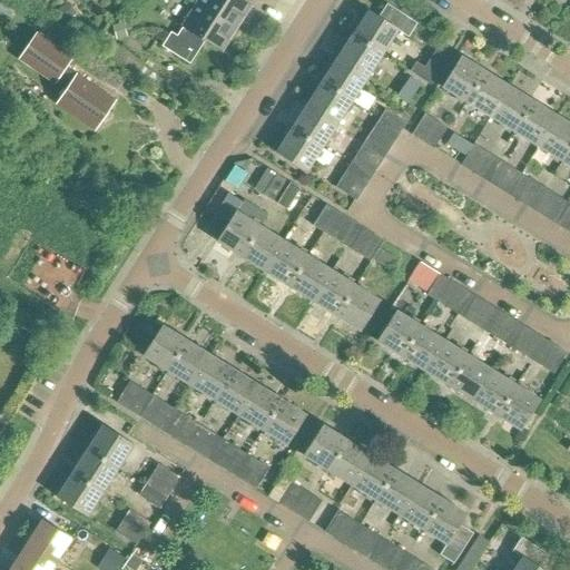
[(249,6),(241,0),(199,0),(197,5),(235,29),(249,6)]
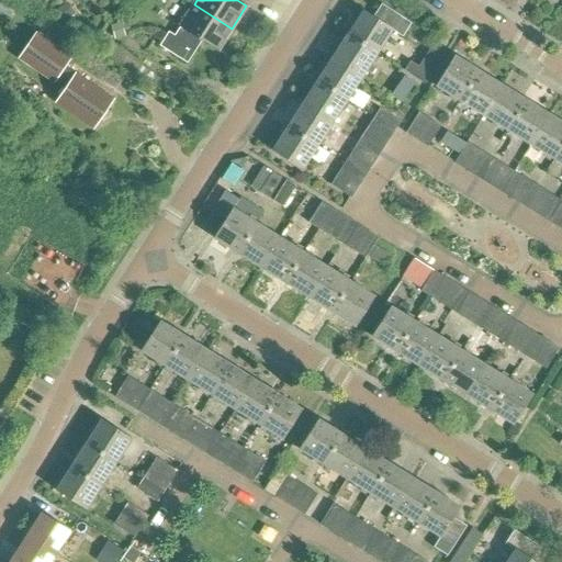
[(65,23),(78,13),(70,3),(57,13),(65,23)]
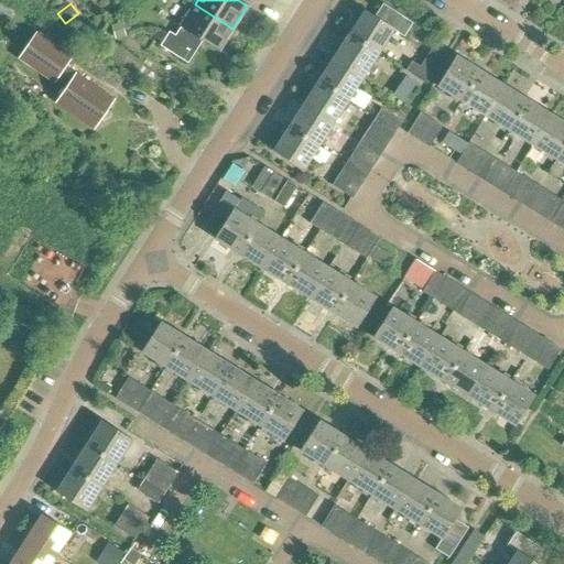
[(218,51),(232,29),(195,4),(181,26),(175,36),(169,32),(161,46),(187,64),(203,41),(218,51)]
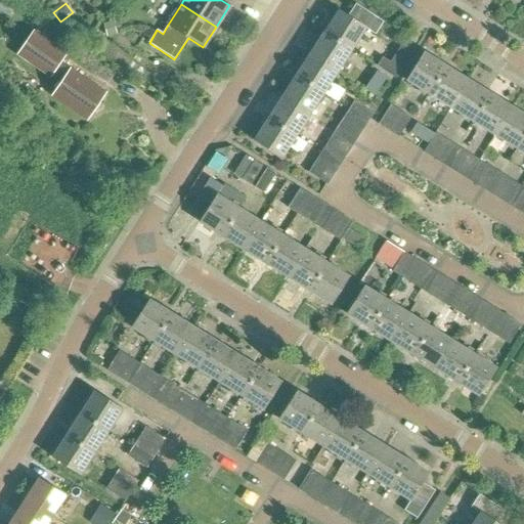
[(323,32),(351,49),(364,29),(374,36),(383,23),(354,4),(346,16),(337,10),(323,32)]
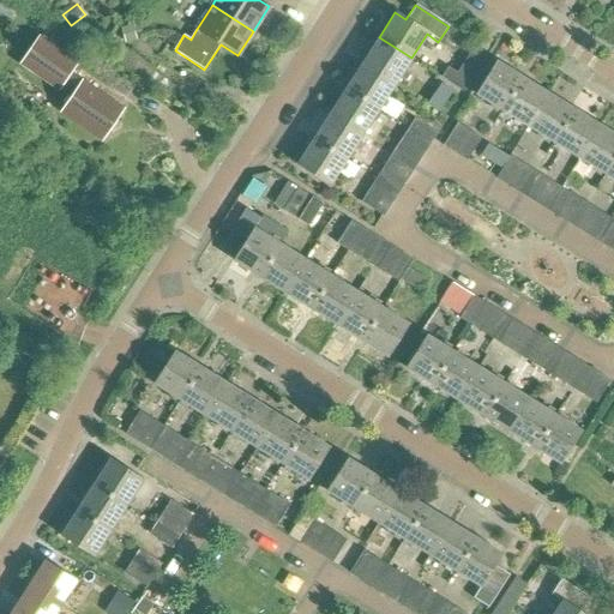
[(125,25),(118,35),(128,42),(133,35),(131,29),(125,25)]
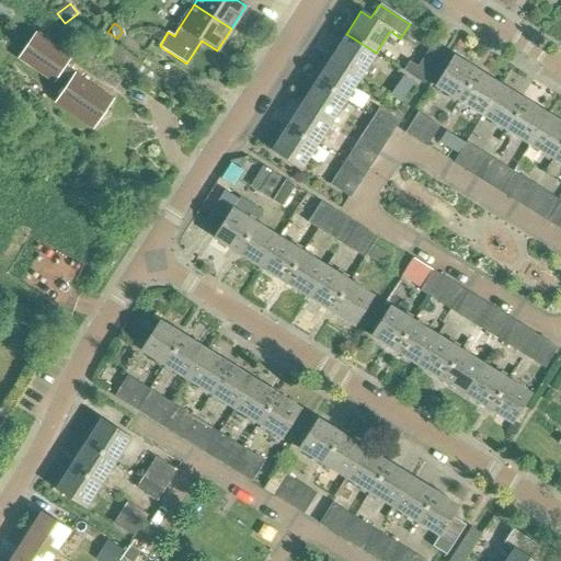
[(331,57),(361,77),(376,53),(346,34),(331,57)]
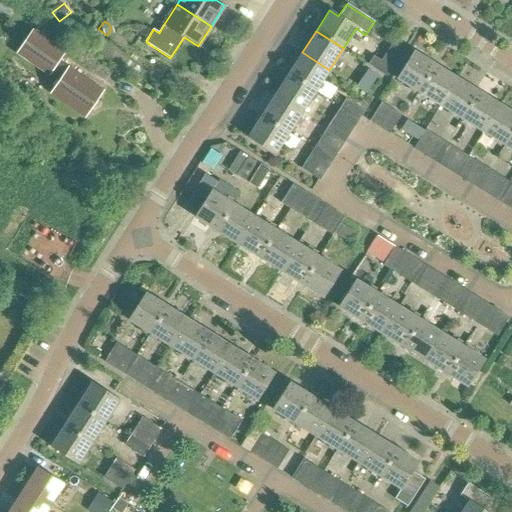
[(69,70),(57,62),(63,54),(33,33),(19,53),(62,81),(54,94),(85,115),(101,91),(69,70)]
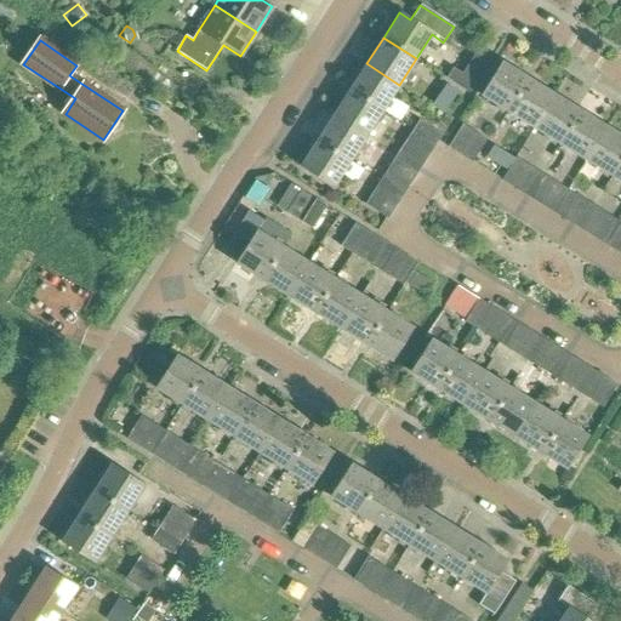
[(506,112),(527,79),(501,62),(480,96),(506,112)]
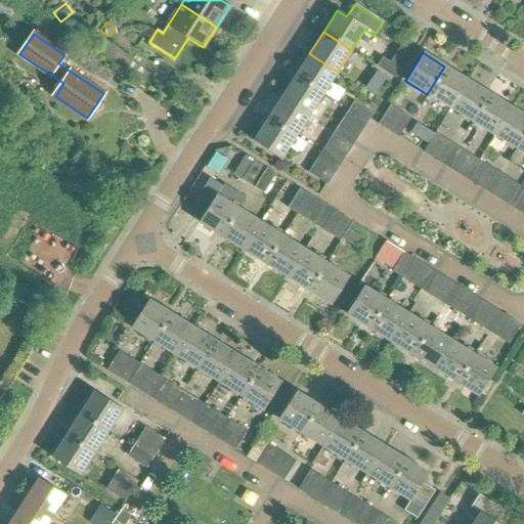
[(322,93),(337,72),(309,53),(296,75),(322,93)]
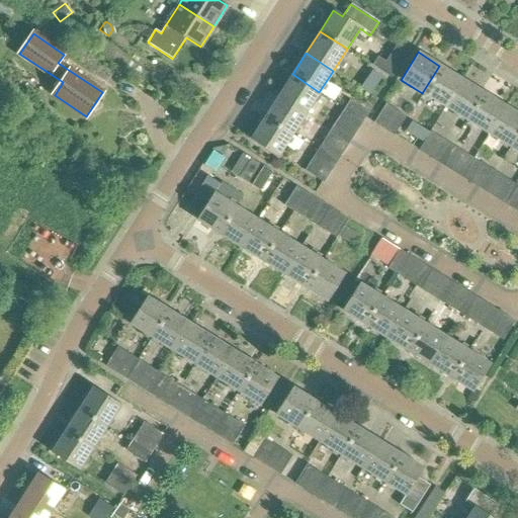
[(397,70),(385,63),(377,58),(372,66),(392,78),(397,70)]
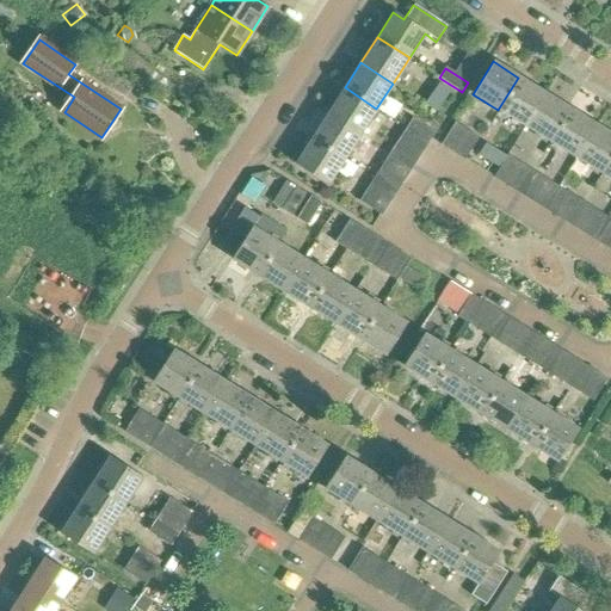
[(524,125),(544,93),(518,78),(498,110),(524,125)]
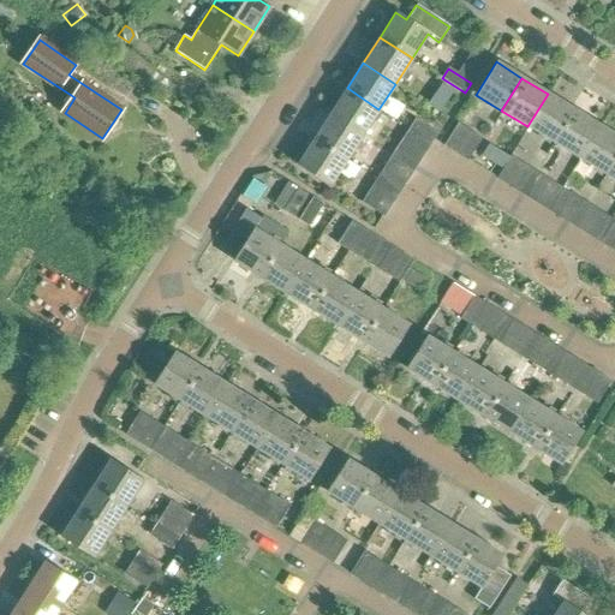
[(440,114),(453,93),(442,85),(429,107),(440,114)]
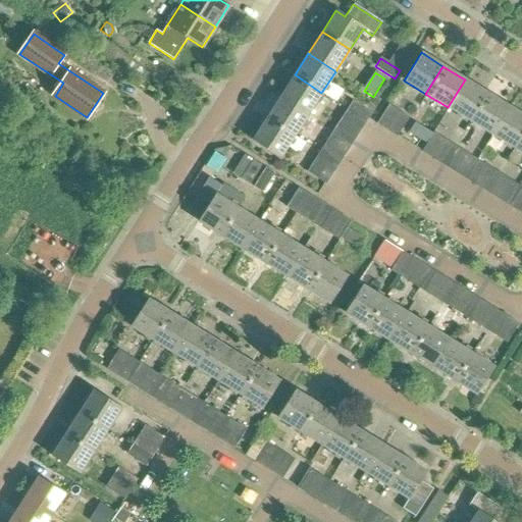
[(308,114),(321,93),(295,74),(280,97),(308,114)]
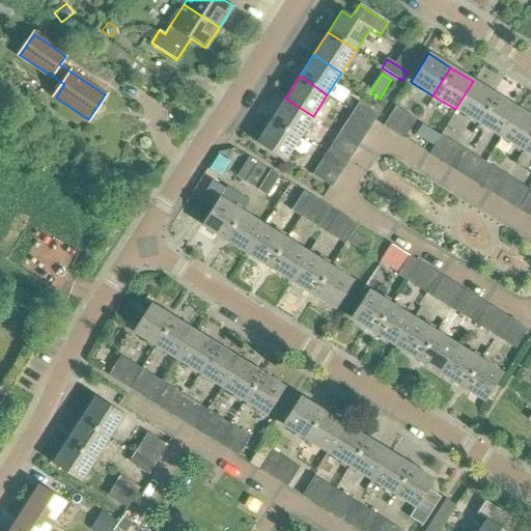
[(478,123),(495,94),(473,81),(455,109),(478,123)]
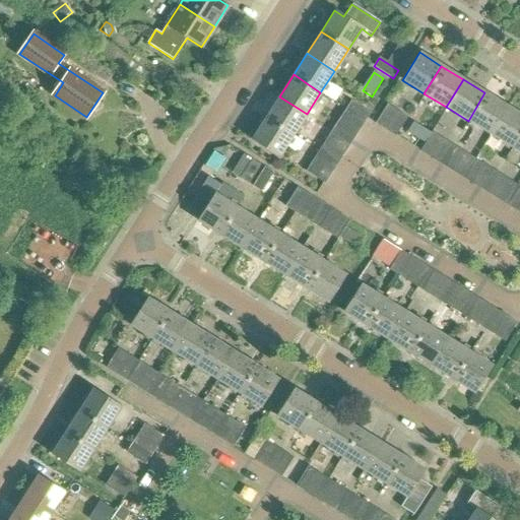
[(484,92),(468,121),(490,134),(507,107),(484,92)]
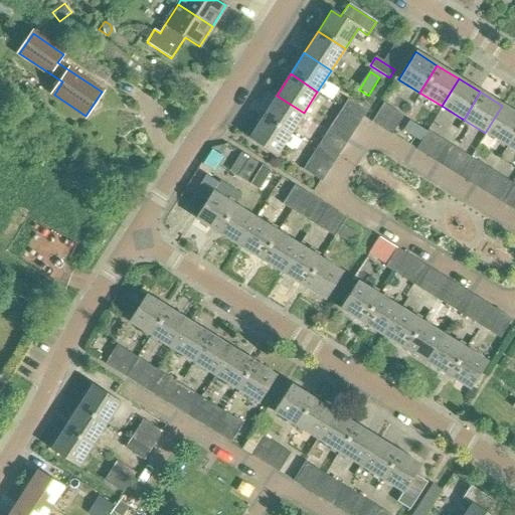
[(290,134),(304,113),(277,96),(263,117),(290,134)]
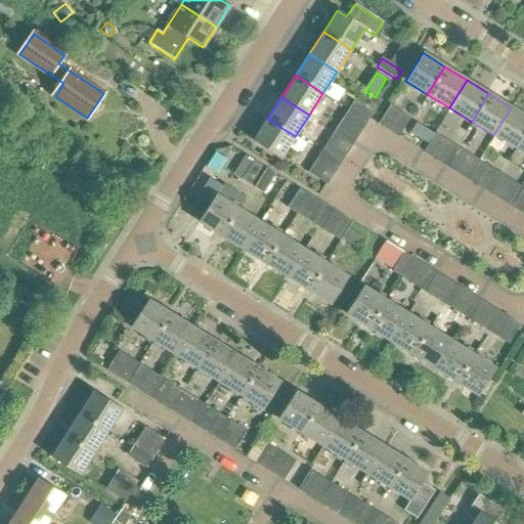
[(354,103),(350,111),(367,122),(373,115),(354,103)]
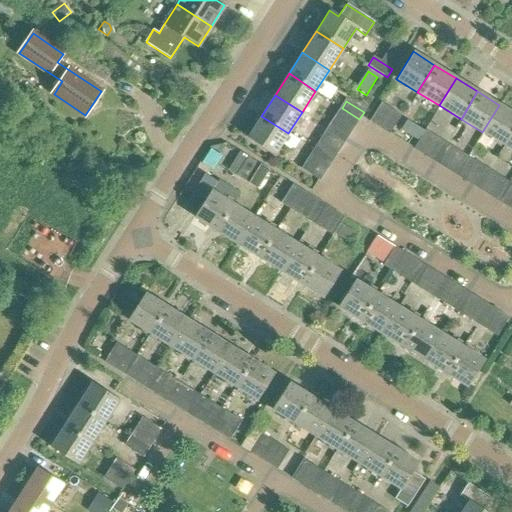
[(388,133),(400,115),(381,103),(370,121),(388,133)]
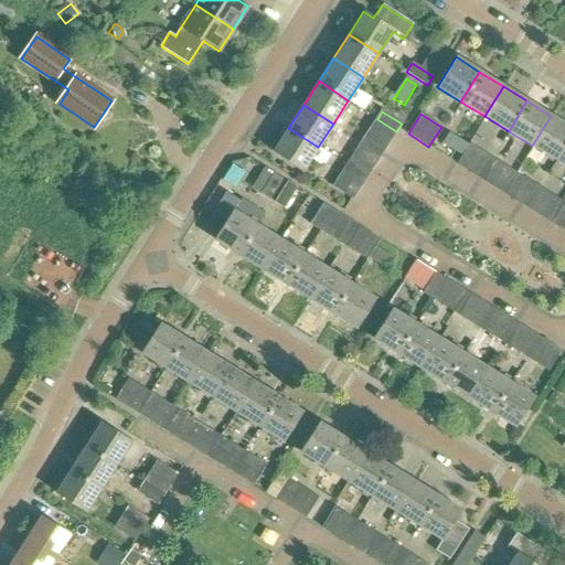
[(556,160),(564,145),(564,124),(551,116),(532,146),(556,160)]
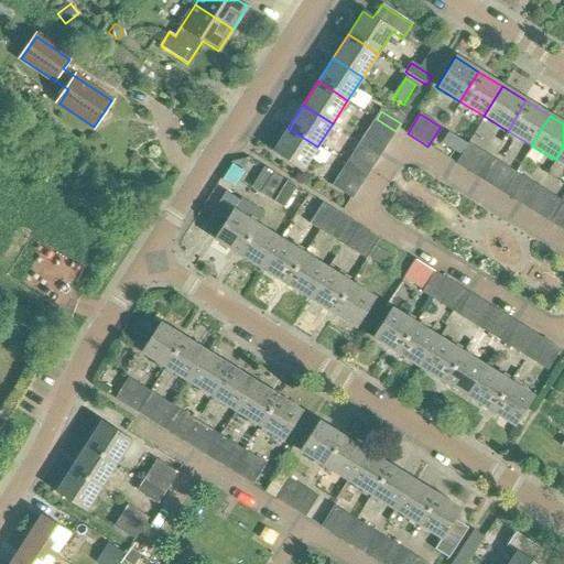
[(377,119),(361,142),(381,154),(396,131),(377,119)]
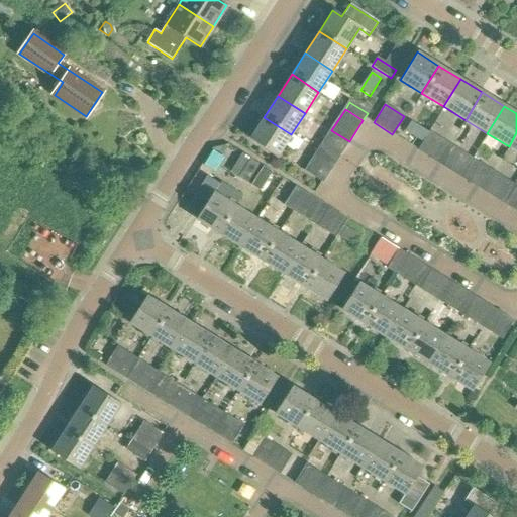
[(277,157),(291,134),(264,117),(249,138),(277,157)]
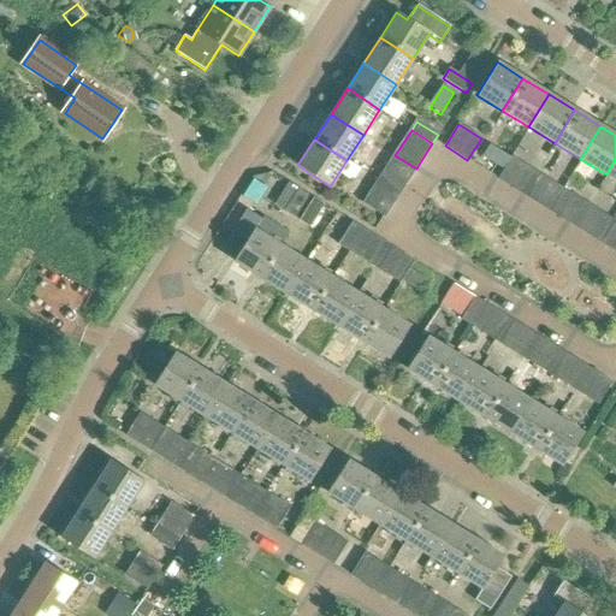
[(503,170),(510,159),(489,146),(481,158),(503,170)]
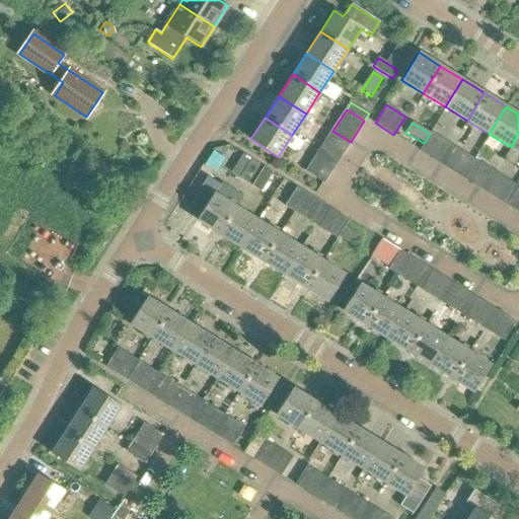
[(332,131),(319,153),(337,164),(351,142),(332,131)]
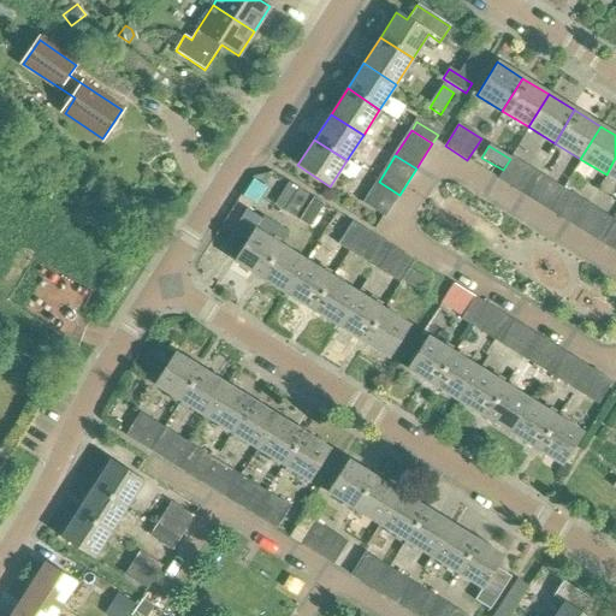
[(523,194),(535,173),(510,159),(503,170),(498,179),(523,194)]
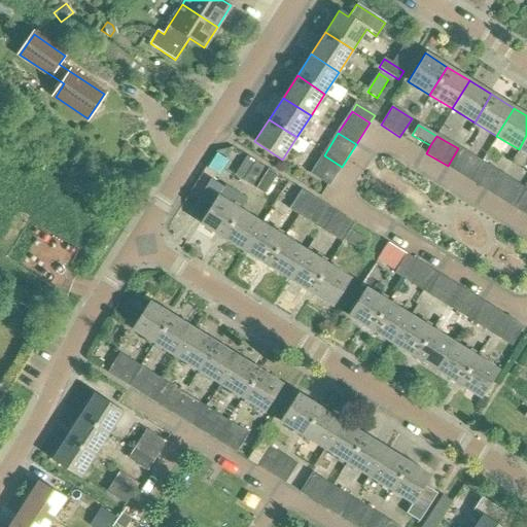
[(470,179),(481,162),(458,148),(448,166),(470,179)]
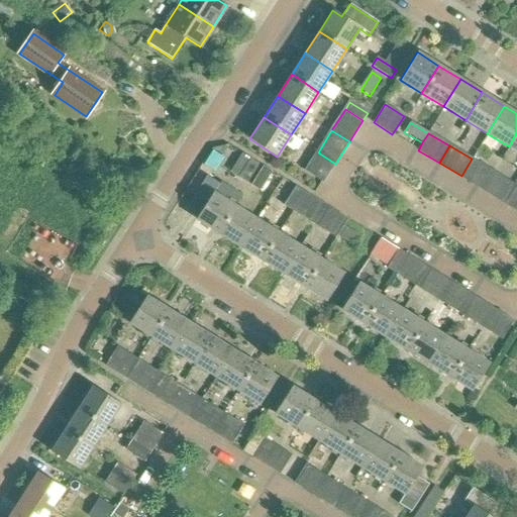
[(335,164),(318,152),(305,172),(323,183),(335,164)]
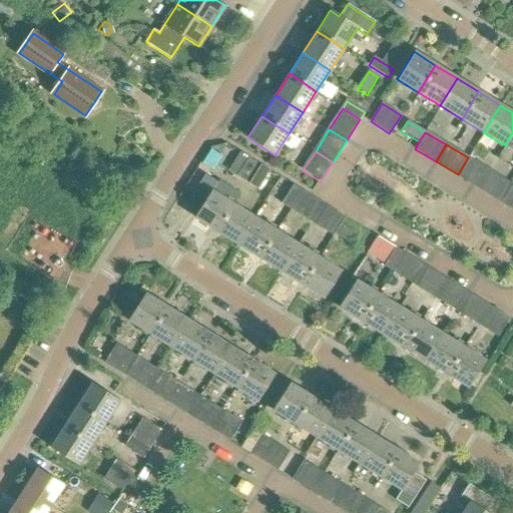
[(234,174),(243,179),(255,160),(247,154),(234,174)]
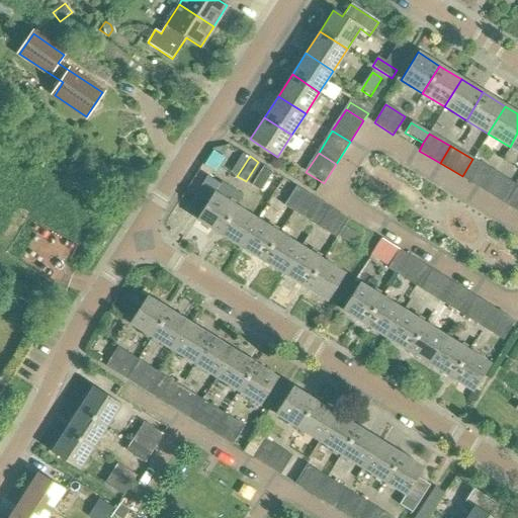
[(485,189),(495,172),(472,159),(462,176),(485,189)]
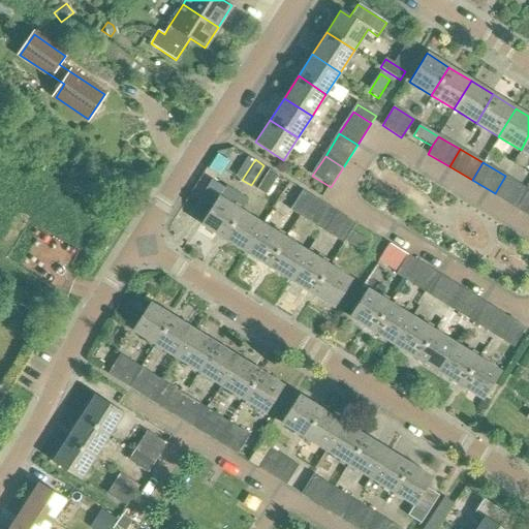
[(256,188),(266,194),(278,175),(269,169),(256,188)]
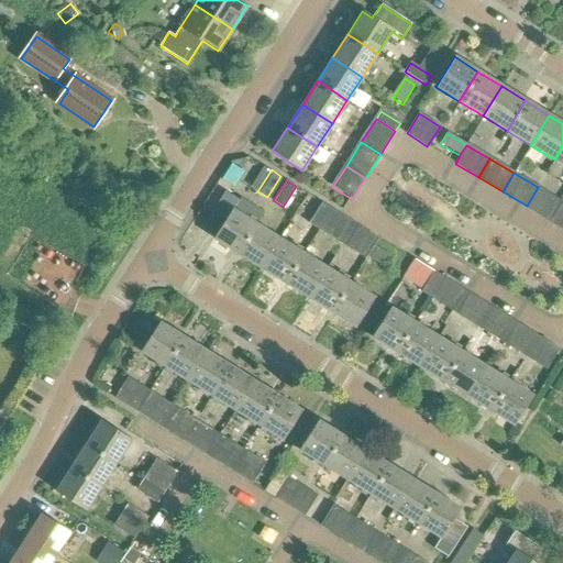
[(538,187),(527,206),(550,220),(561,202),(538,187)]
